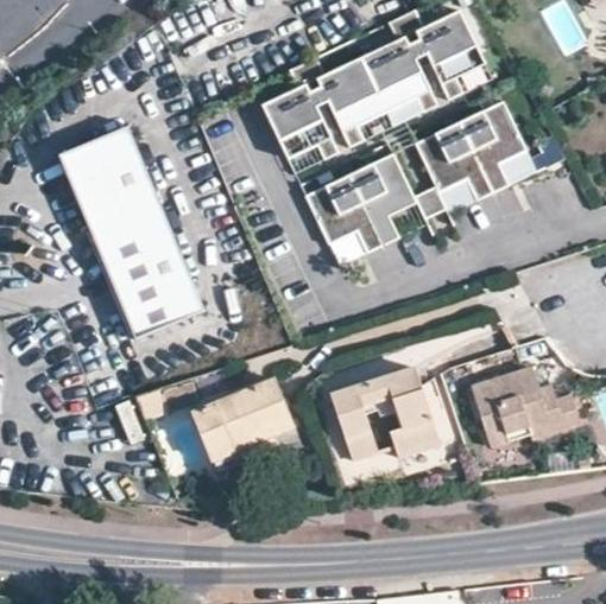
[(386,21),(392,35),(420,21),(414,8),(386,21)]
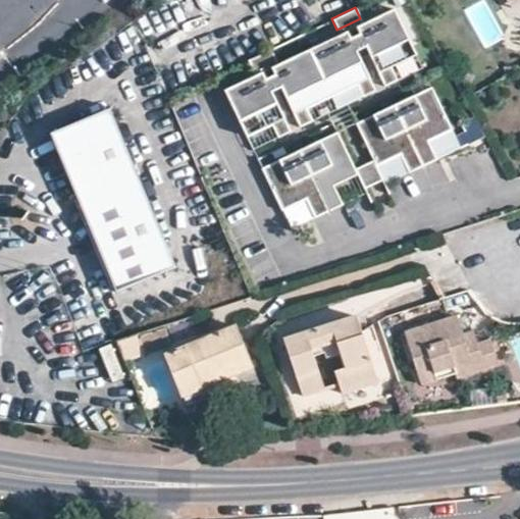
[(388,62),(414,50),(394,7),(362,23),(356,27),(359,34),(358,34),(365,47),(368,53),(384,85),(398,79),(391,65),(388,62)]
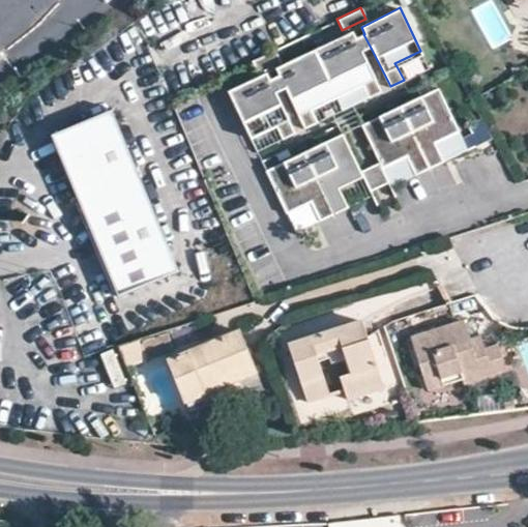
[(351,31),(361,27),(368,24),(365,19),(342,30),(344,34),(351,31)]
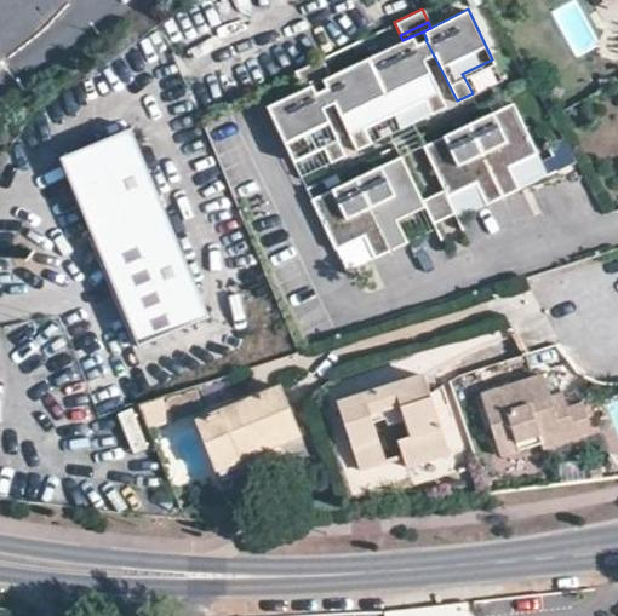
[(446,107),(428,68),(416,45),(411,36),(402,40),(366,58),(390,109),(421,93),(423,98),(430,114),(446,107)]
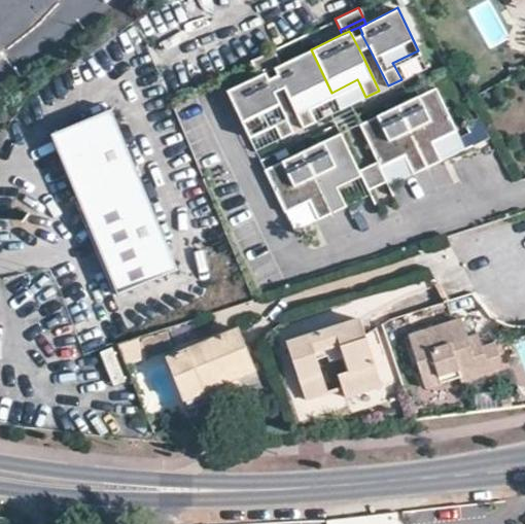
[(372,54),(369,47),(361,34),(353,38),(363,58),(372,54)]
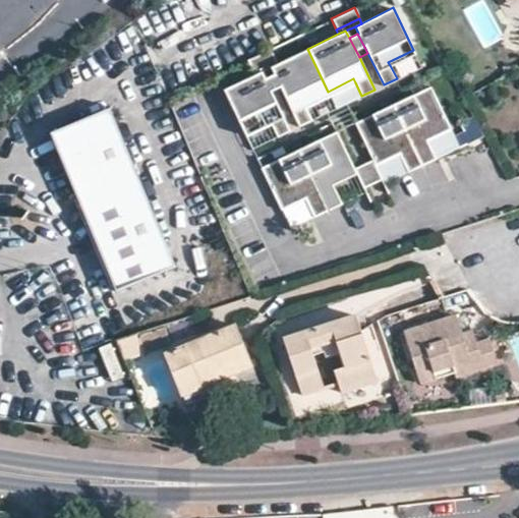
[(250,71),(275,60),(269,49),(245,60),(250,71)]
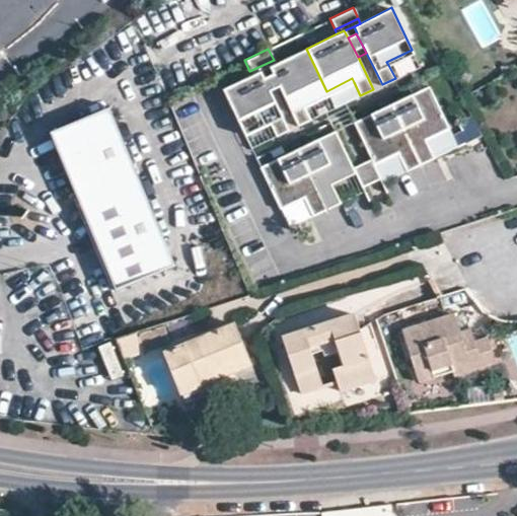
[(326,91),(306,49),(276,64),(269,68),(272,75),(282,94),(297,126),(310,120),(303,106),(302,103),(326,91)]
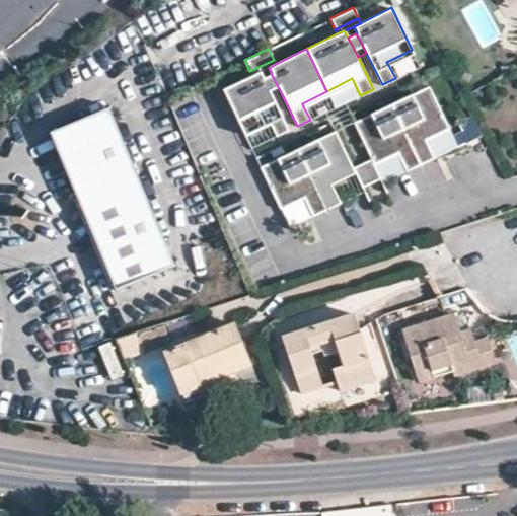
[(388,65),(414,53),(412,50),(386,62),(388,65)]
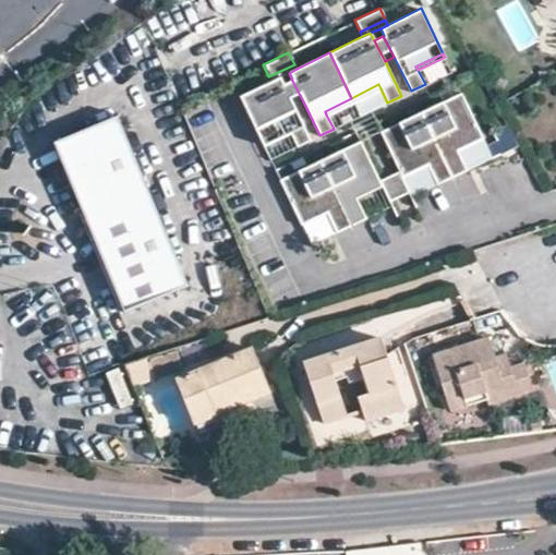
[(279,77),(289,73),(297,69),(294,64),(268,76),(272,81),(279,77)]
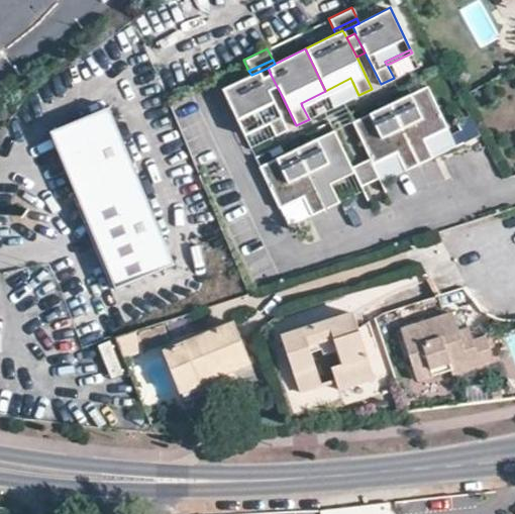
[(287,130),(272,98),(269,92),(263,78),(262,79),(259,72),(251,75),(220,90),(241,132),(266,119),(268,123),(274,136),(287,130)]
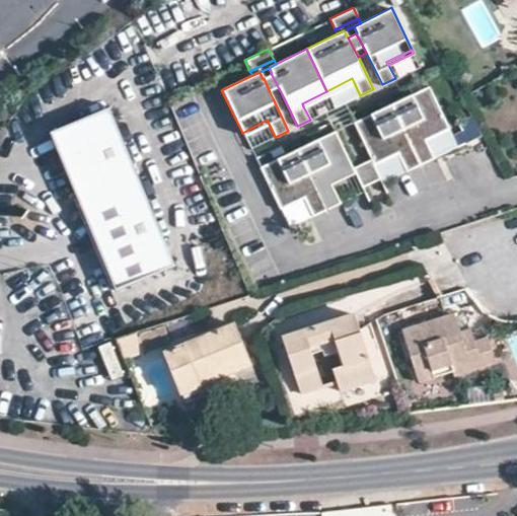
[(282,94),(272,75),(264,78),(270,92),(273,98),(282,94)]
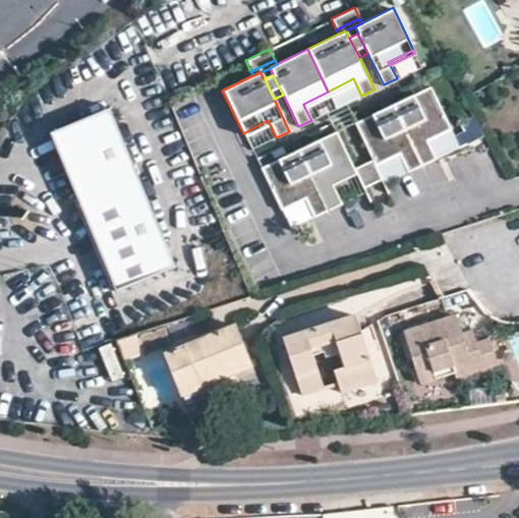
[(330,95),(355,82),(353,78),(328,92),(330,95)]
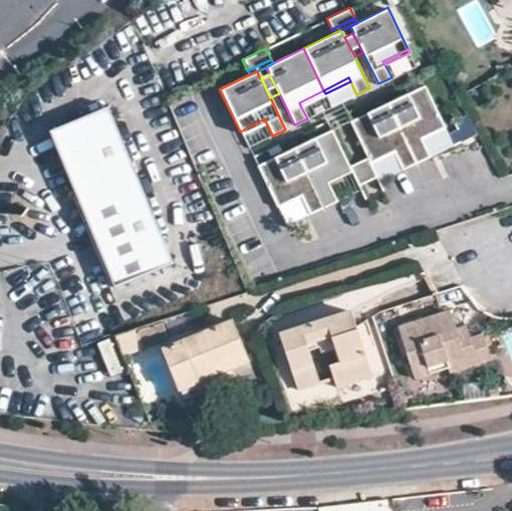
[(411,96),(427,88),(425,82),(408,90),(411,96)]
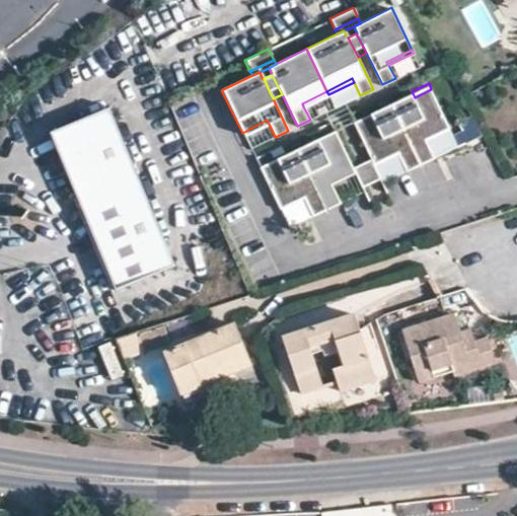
[(449,126),(431,89),(415,97),(412,91),(391,102),(421,162),(434,155),(425,137),(449,126)]
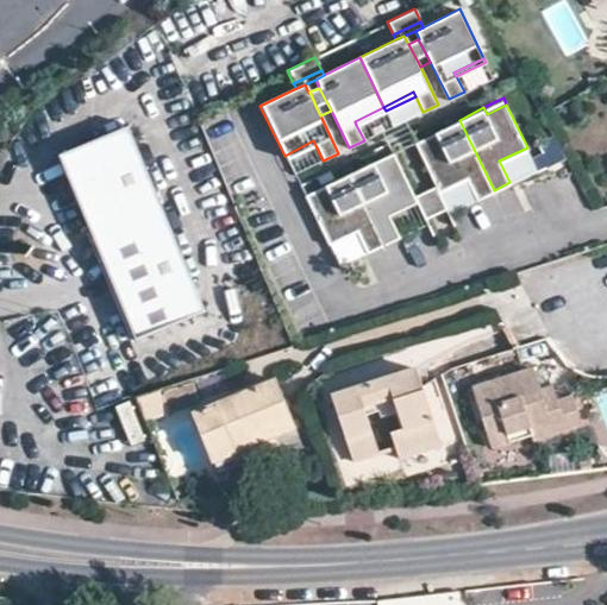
[(356,125),(386,111),(383,107),(355,121),(356,125)]
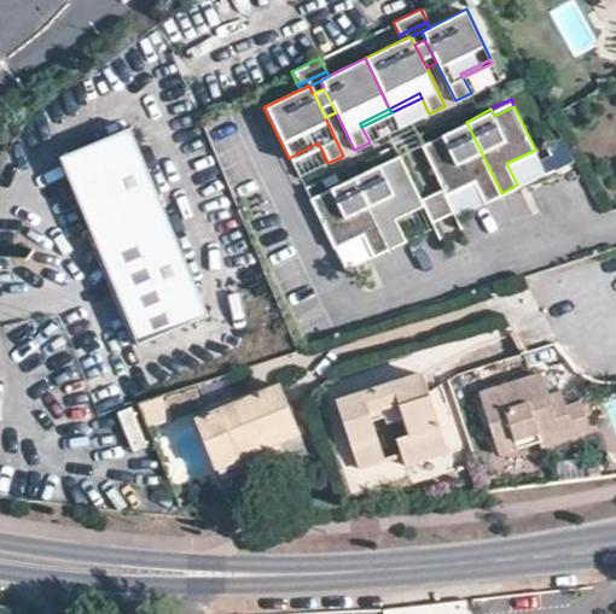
[(445,140),(425,150),(443,186),(446,193),(475,179),(486,200),(501,193),(466,122),(442,133),(445,140)]
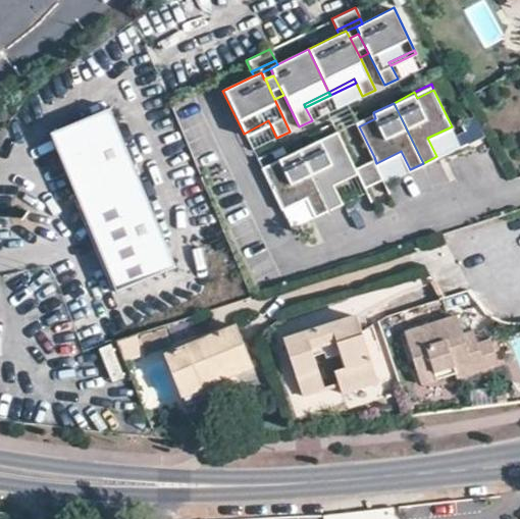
[(109,107),(50,133),(116,291),(176,265),(109,107)]
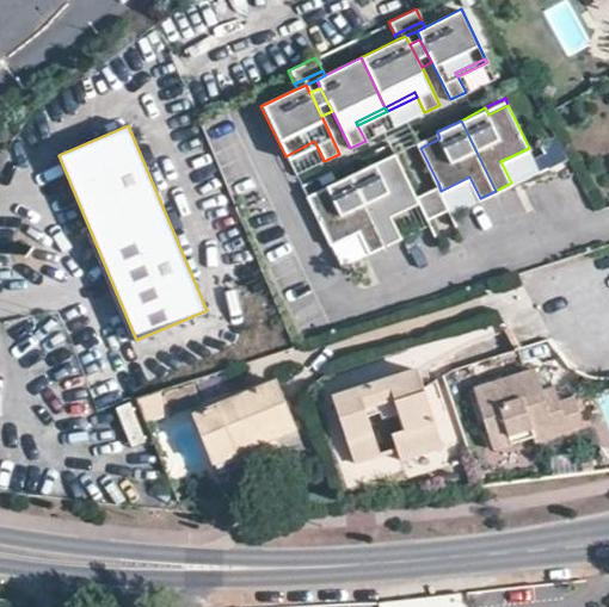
[(417,141),(420,148),(440,138),(437,131),(417,141)]
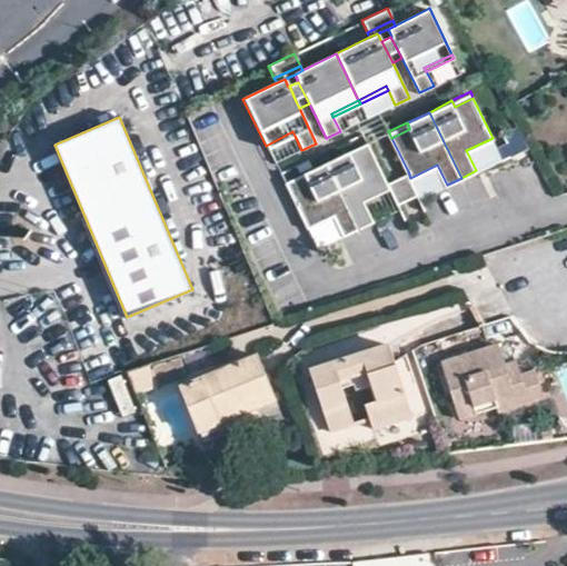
[(295,136),(292,131),(266,146),(267,149),(295,136)]
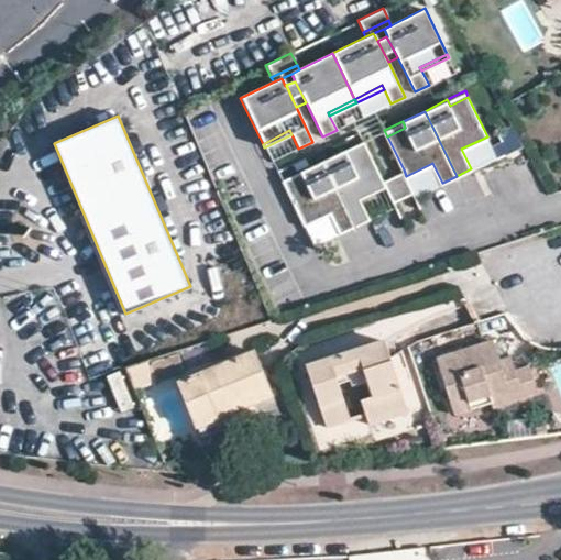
[(347,156),(365,146),(362,141),(343,150),(347,156)]
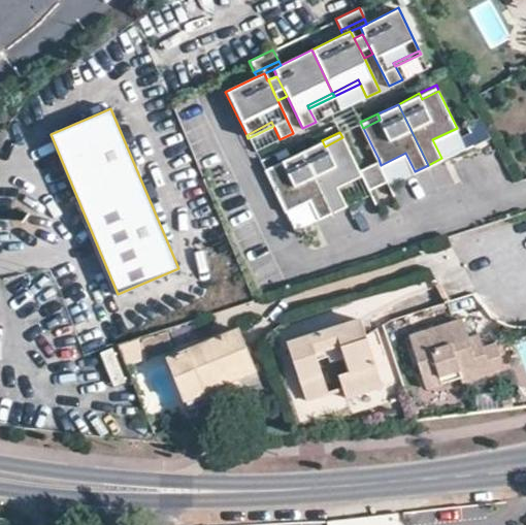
[(357,169),(342,137),(325,146),(322,140),(301,151),(331,212),(344,205),(335,187),(360,175),(357,169)]
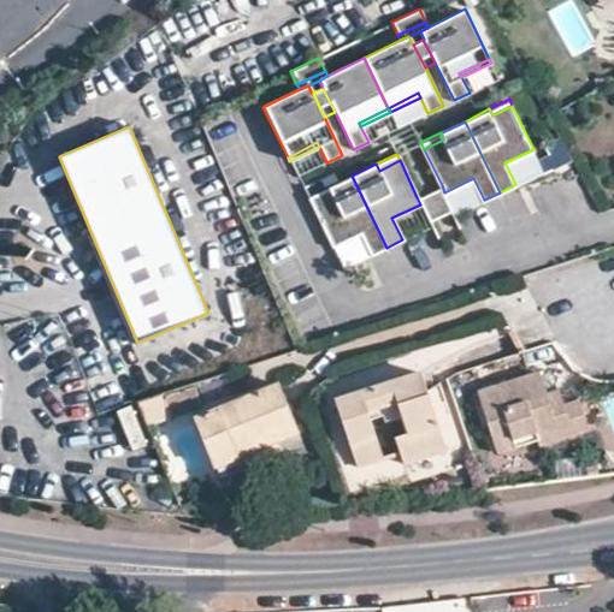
[(330,195),(311,205),(332,248),(360,233),(371,255),(387,248),(352,176),(328,188),(330,195)]
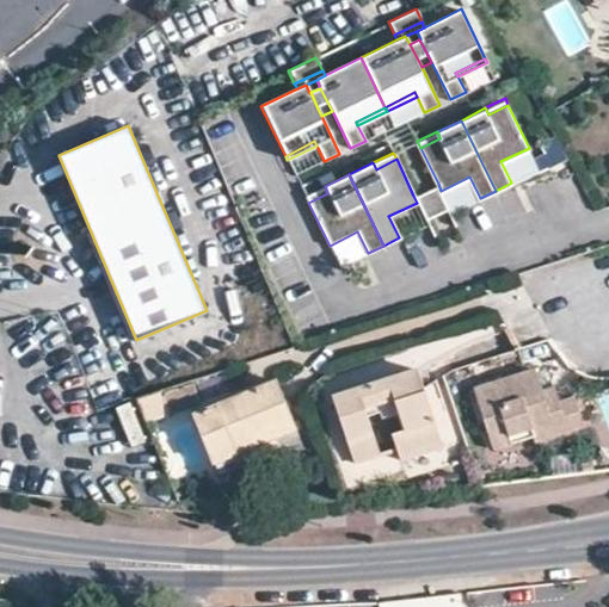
[(447,200),(441,191),(438,184),(413,196),(417,203),(423,214),(447,200)]
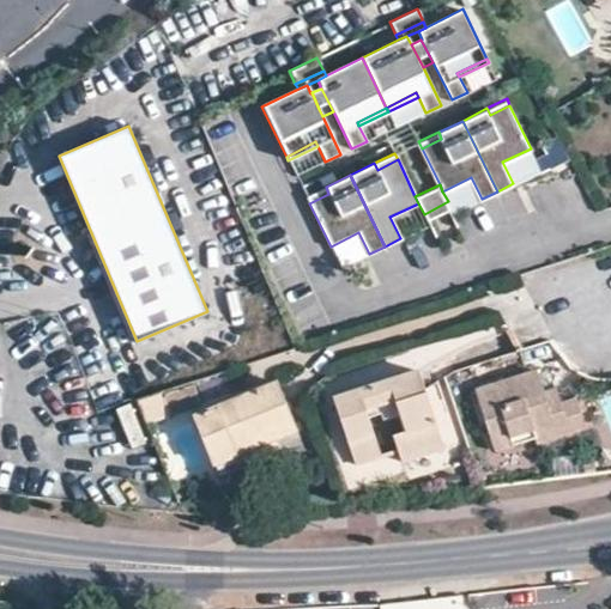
[(306,196),(309,203),(328,194),(326,187),(306,196)]
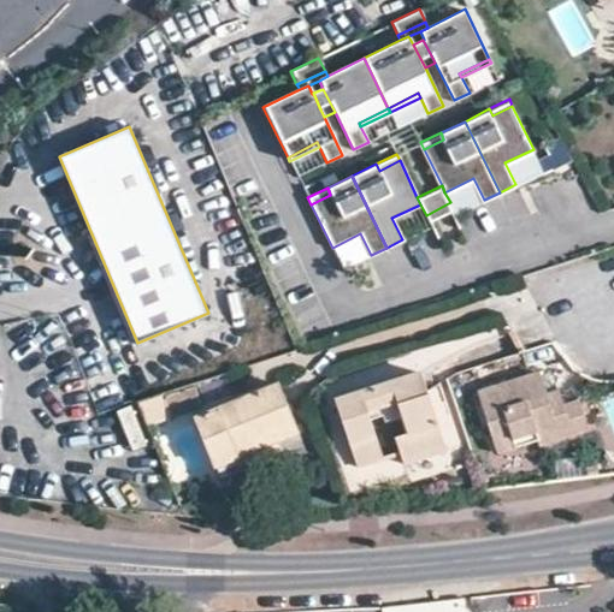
[(545,391),(538,369),(478,388),(495,443),(536,431),(538,440),(541,445),(590,429),(580,399),(565,403),(560,387),(545,391)]
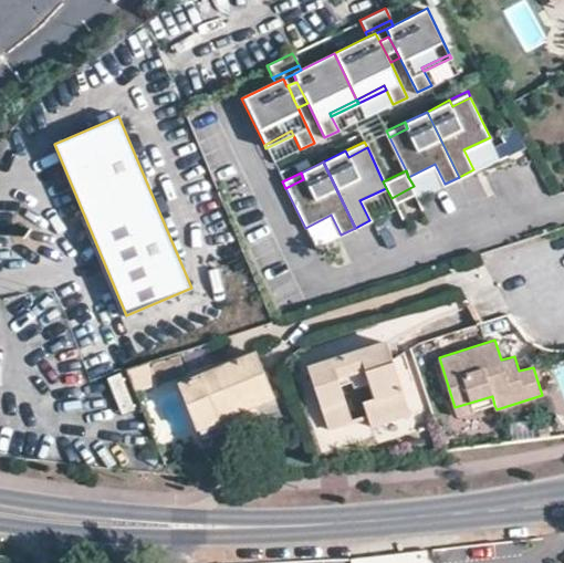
[(354,379),(357,387),(371,383),(376,400),(367,404),(375,426),(408,414),(383,342),(311,367),(332,428),(354,420),(343,384),(354,379)]
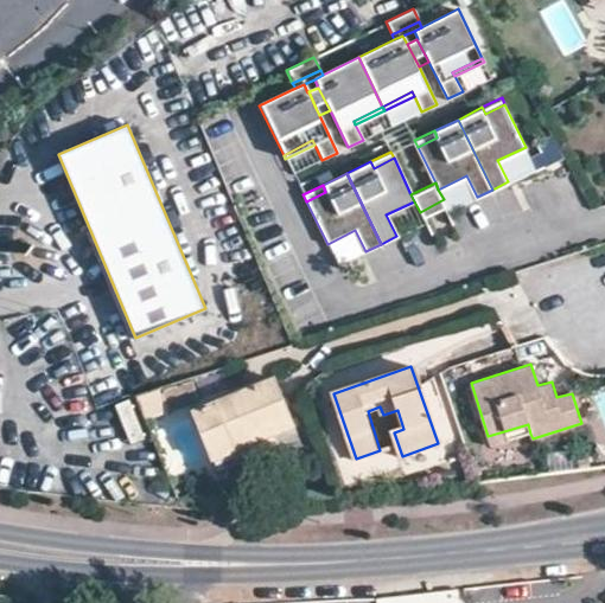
[(191,412),(210,457),(272,432),(279,447),(298,440),(273,379),(191,412)]
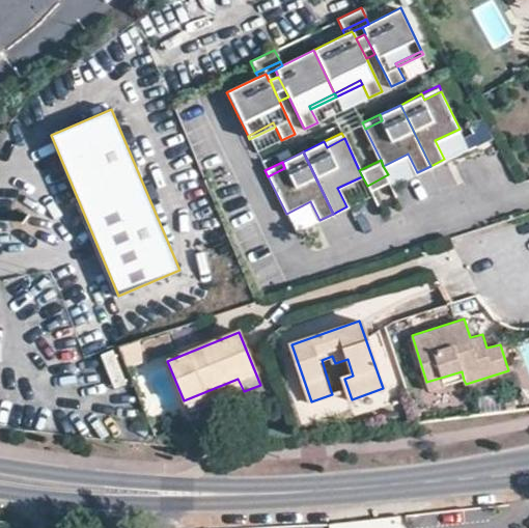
[(126,365),(146,360),(140,337),(119,343),(126,365)]
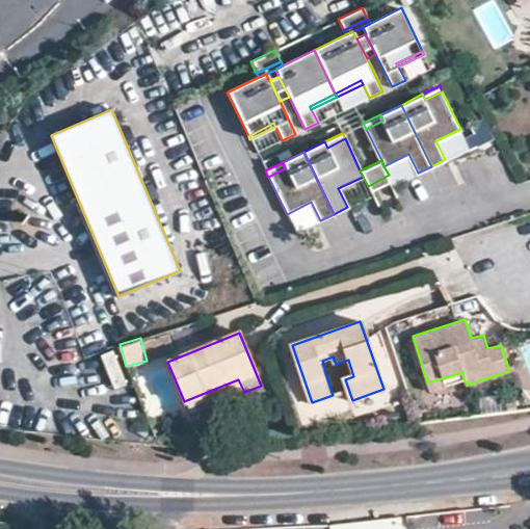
[(114,387),(127,381),(112,347),(100,352),(114,387)]
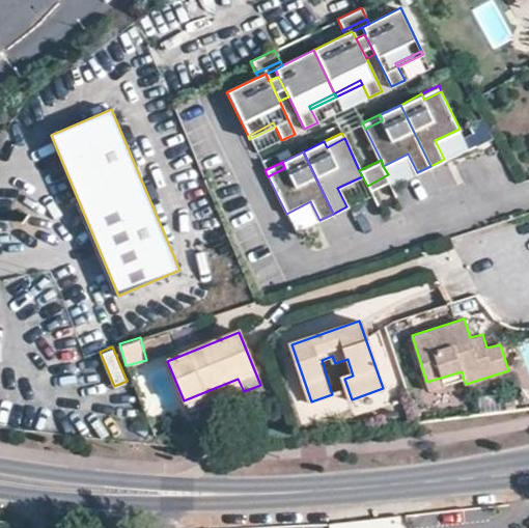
[(139,370),(141,408),(171,406),(168,368),(139,370)]
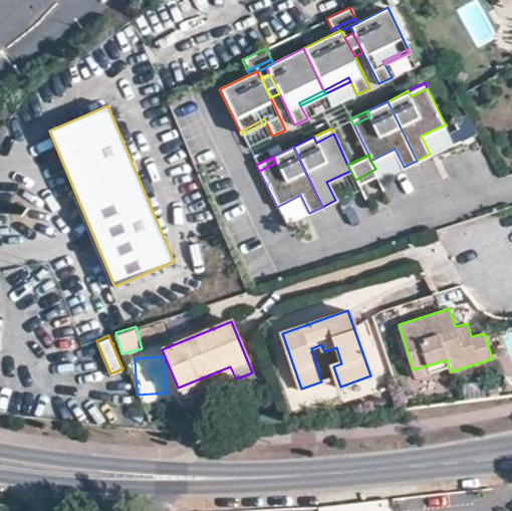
[(449,367),(447,359),(413,369),(415,377),(449,367)]
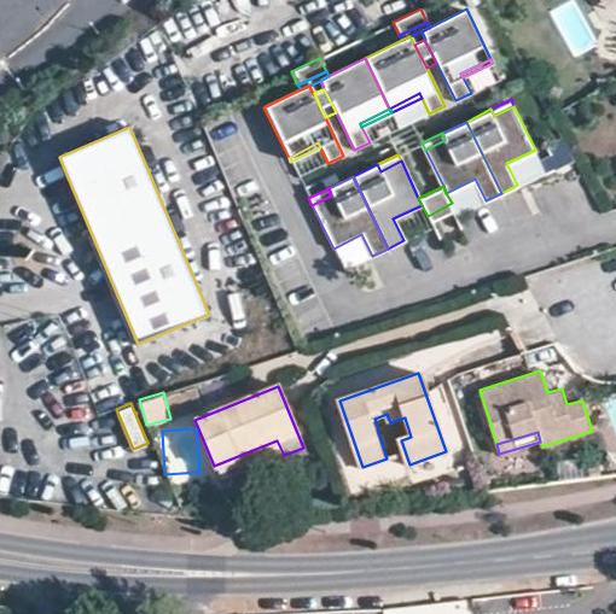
[(284,455),(277,440),(214,466),(220,483),(284,455)]
